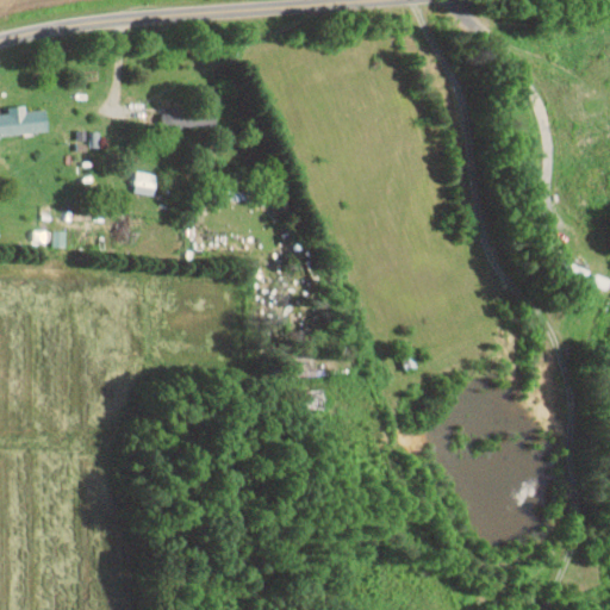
[(0,134),(48,130),(45,107),(26,110),(25,104),(7,105),(8,112),(0,112),(0,134)]
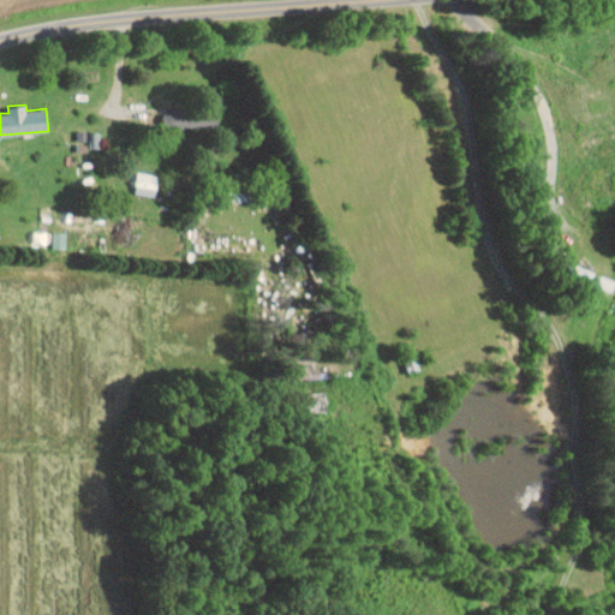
[(196,126),(196,109),(173,109),(174,126),(196,126)]
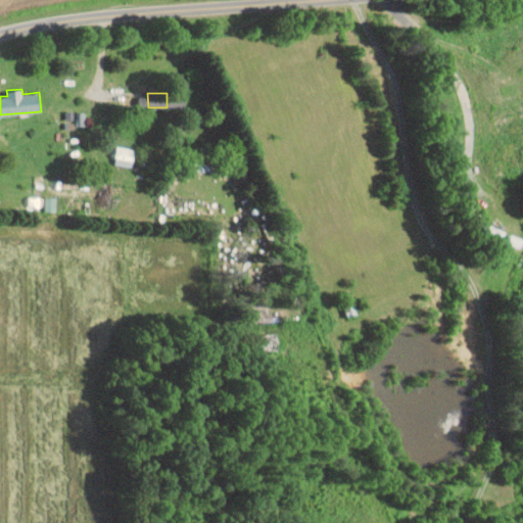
[(79,125),(91,125),(91,110),(79,110),(79,125)]
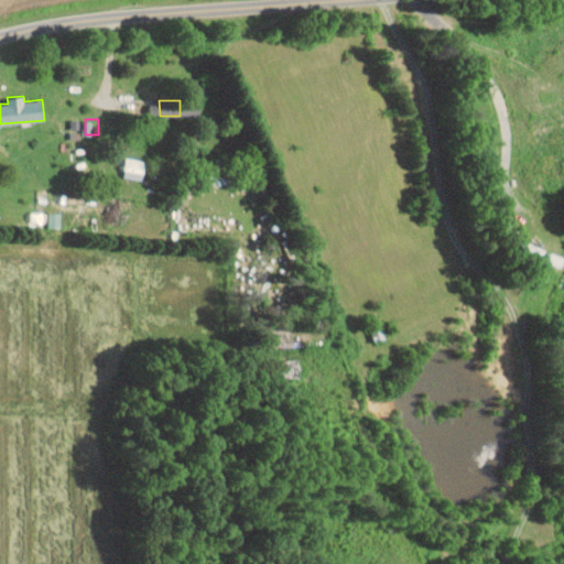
[(144,160),(126,158),(123,177),(142,180),(144,160)]
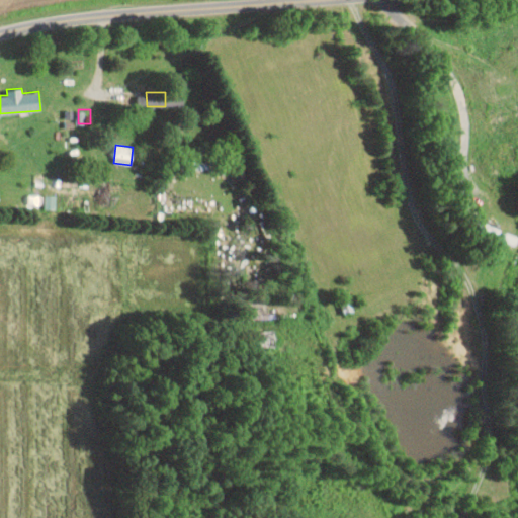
[(56,194),(45,195),(45,208),(57,208),(56,194)]
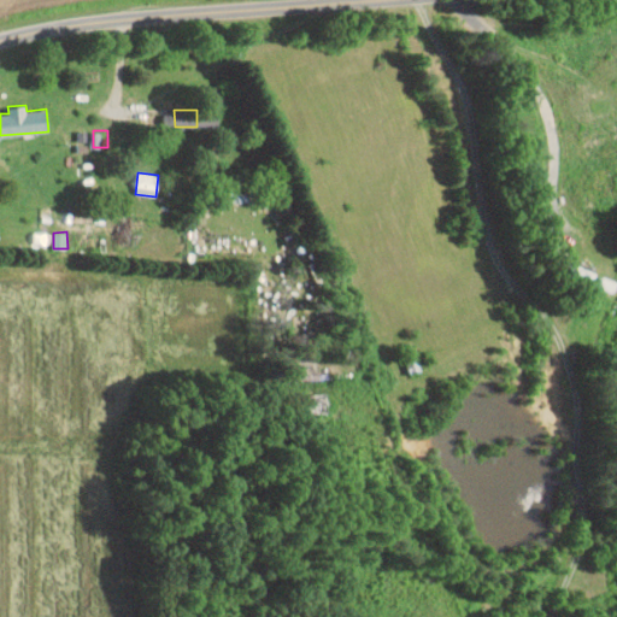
[(303,395),(305,415),(329,412),(327,393),(303,395)]
